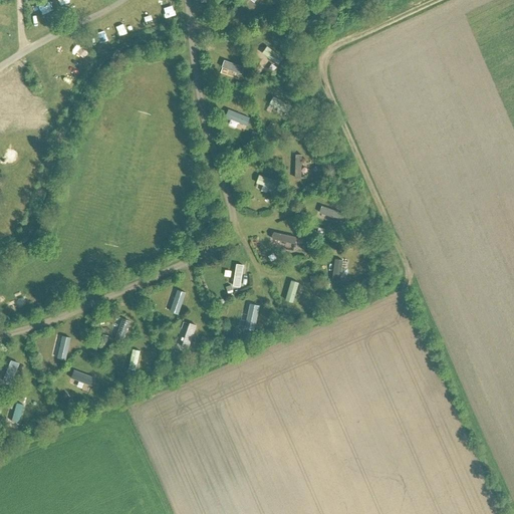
[(283,57),(267,45),(262,52),(278,64),(283,57)]
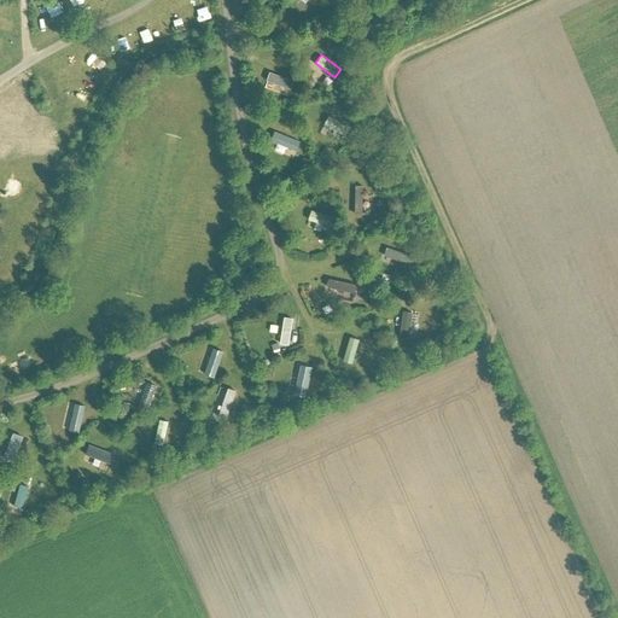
[(297,58),(292,66),(314,79),(319,69),(297,58)]
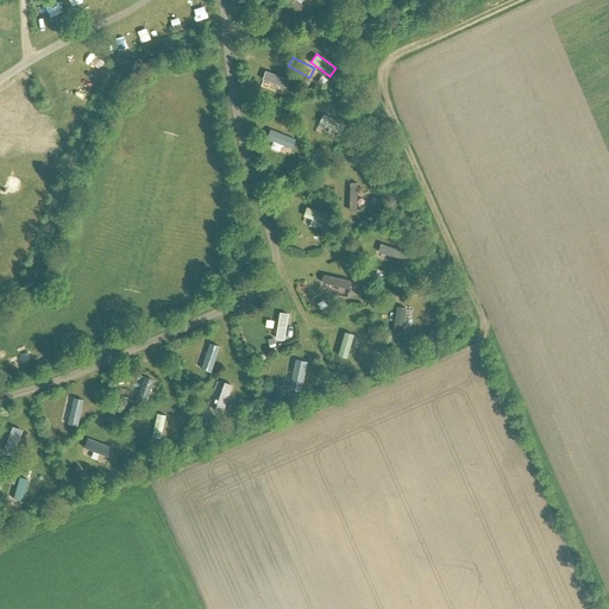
[(290,79),(264,70),(261,81),(287,89),(290,79)]
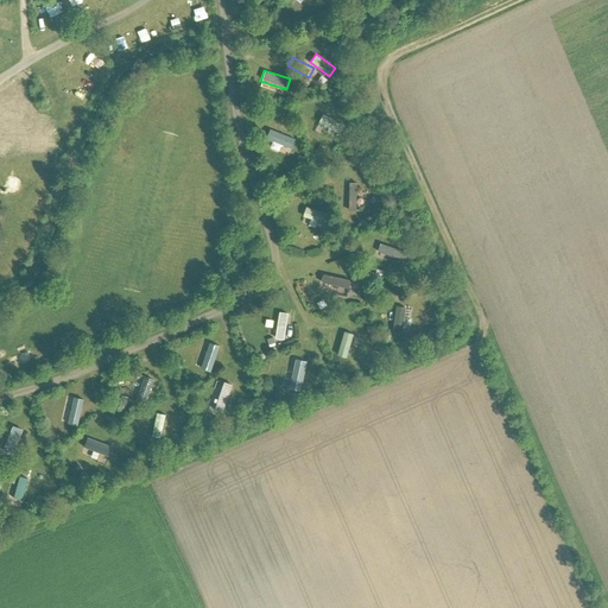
[(0,132),(12,127),(0,100),(0,132)]
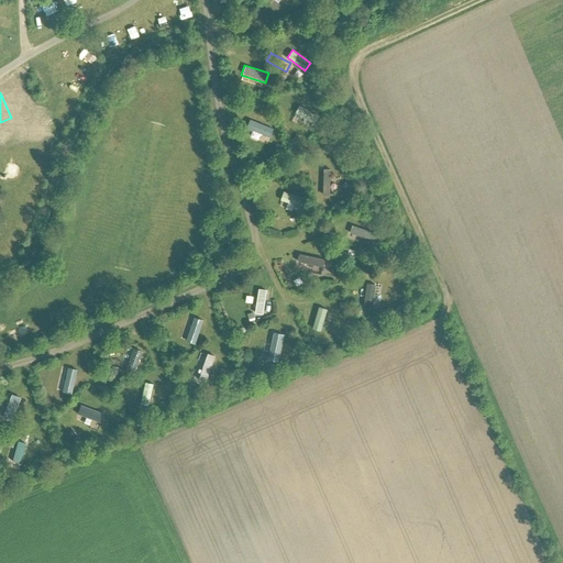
[(319,113),(299,103),(291,120),(311,129),(319,113)]
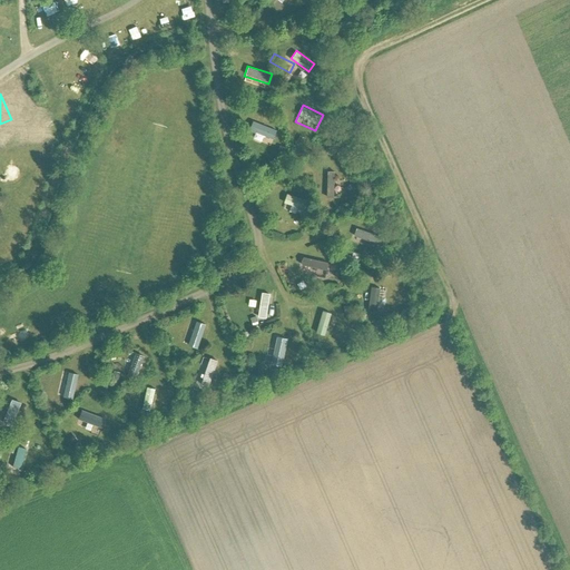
[(278,130),(253,121),(249,130),(275,139),(278,130)]
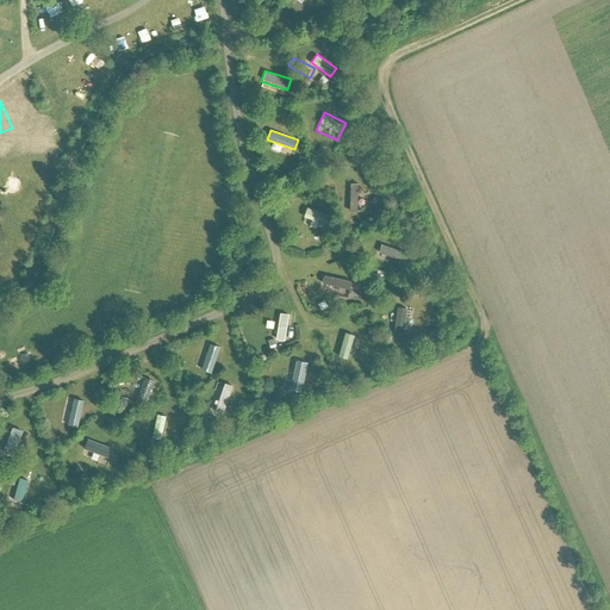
[(285,211),(282,219),(305,225),(307,217),(285,211)]
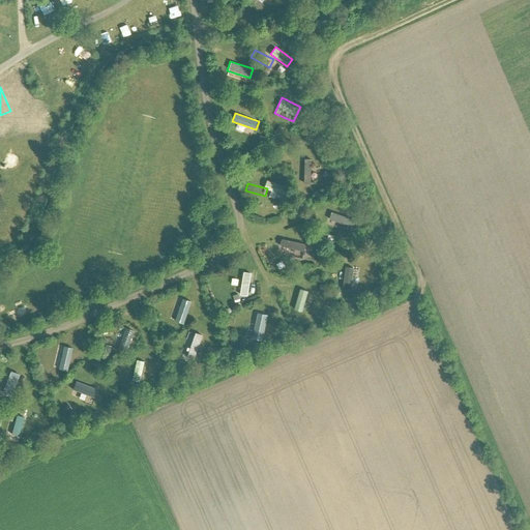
[(328,230),(332,222),(314,212),(310,221),(328,230)]
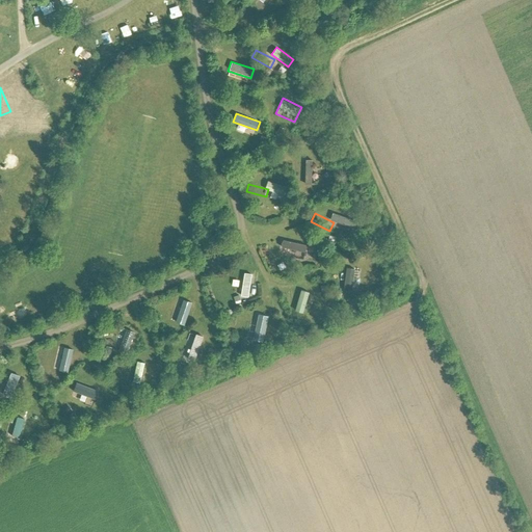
[(339,273),(329,271),(326,284),(335,286),(339,273)]
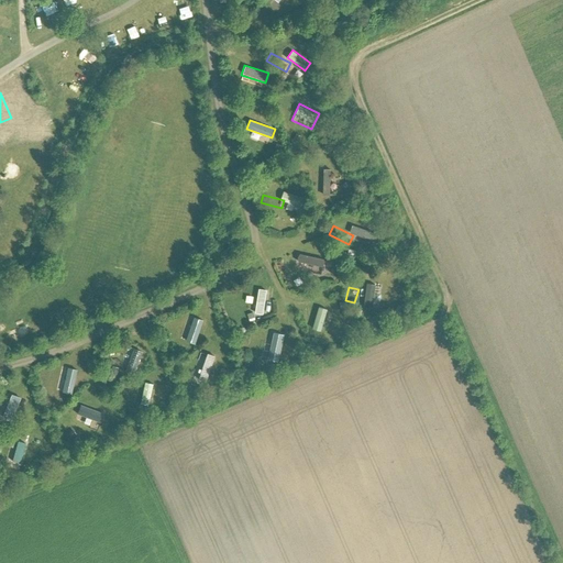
[(251,343),(254,337),(247,334),(244,341),(251,343)]
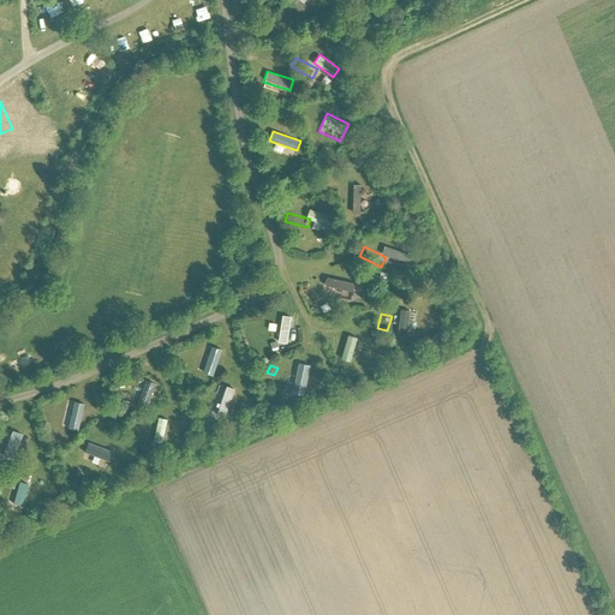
[(124,410),(135,388),(127,384),(117,406),(124,410)]
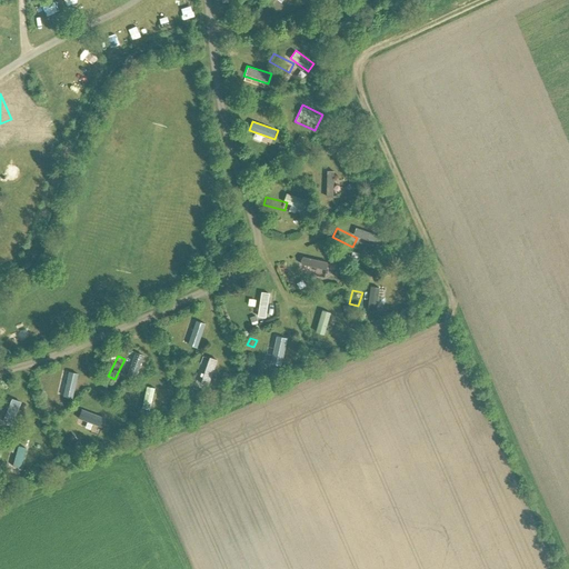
[(101,359),(100,367),(111,368),(112,360),(101,359)]
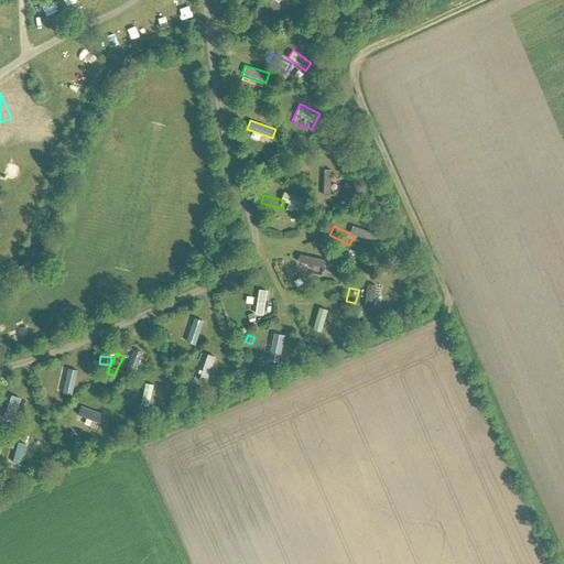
[(39,380),(38,387),(43,389),(41,396),(50,398),(53,383),(39,380)]
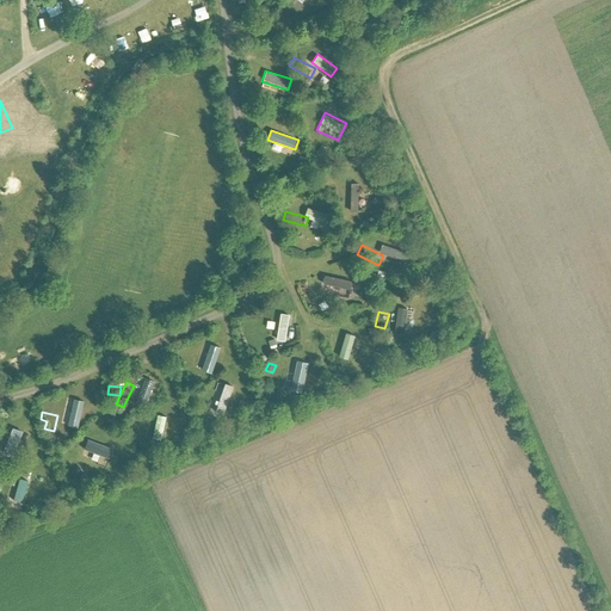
[(63,451),(62,461),(92,464),(93,455),(63,451)]
